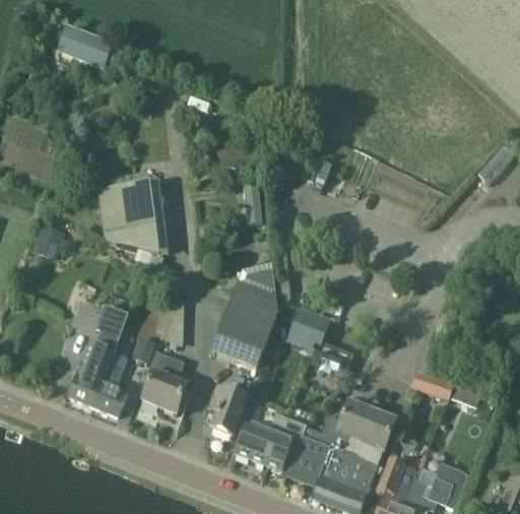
[(113,48),(65,29),(55,56),(103,74),(113,48)]
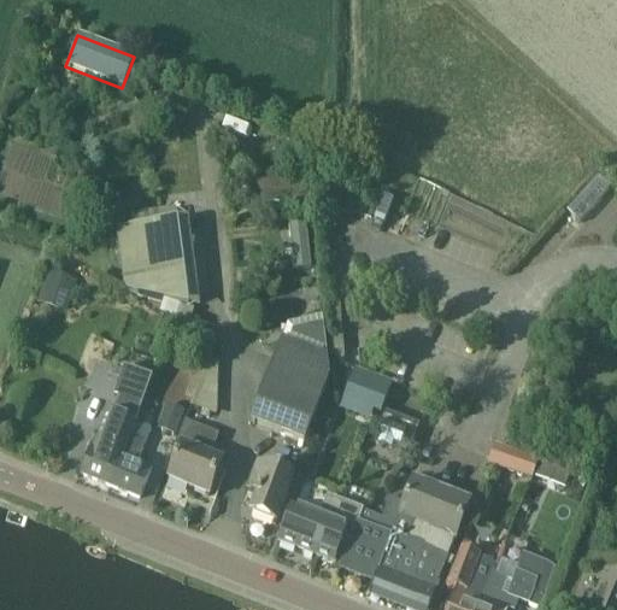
[(281,129),(221,106),(215,124),(225,129),(222,136),(241,145),(245,136),(274,148),(281,129)]
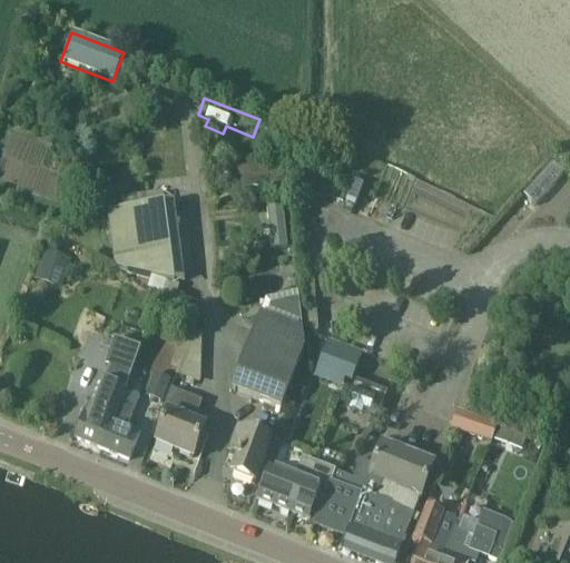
[(236,163),(237,183),(266,183),(268,190),(282,190),(281,181),(285,180),(283,160),(236,163)]
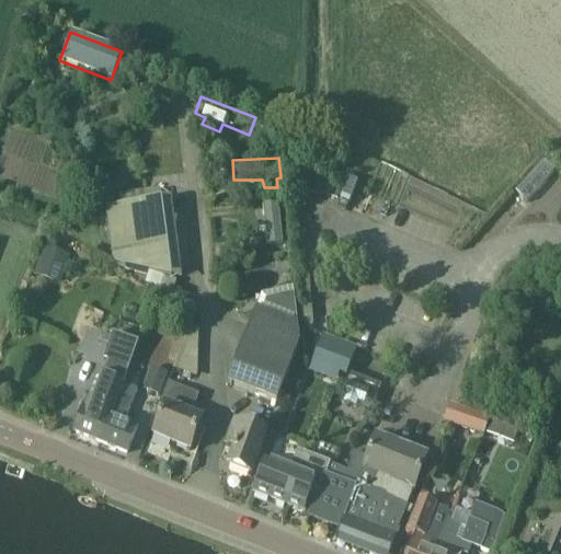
[(443,200),(445,202),(442,210),(466,219),(473,197),(447,188),(443,200)]
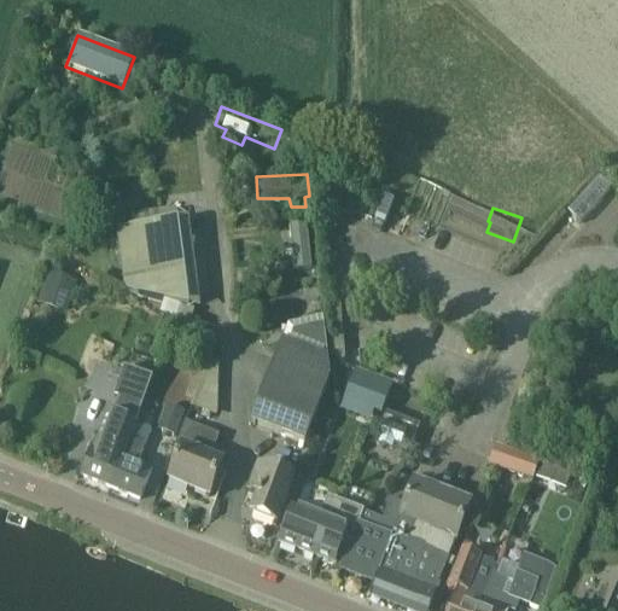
[(117,223),(126,286),(200,308),(199,294),(190,214),(117,223)]
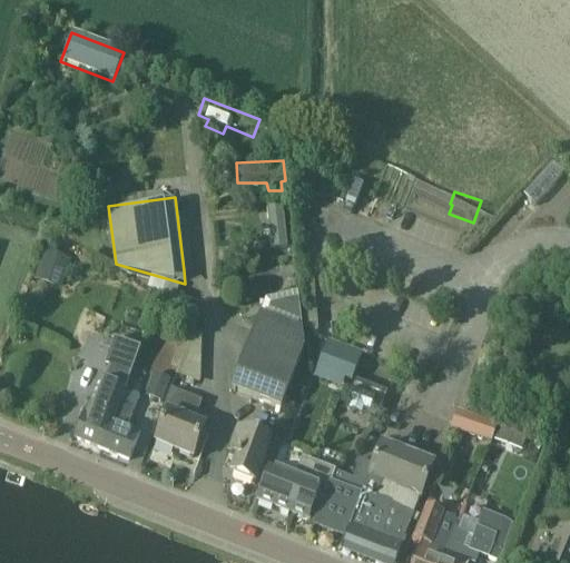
[(282,204),(266,206),(271,246),(286,244),(282,204)]
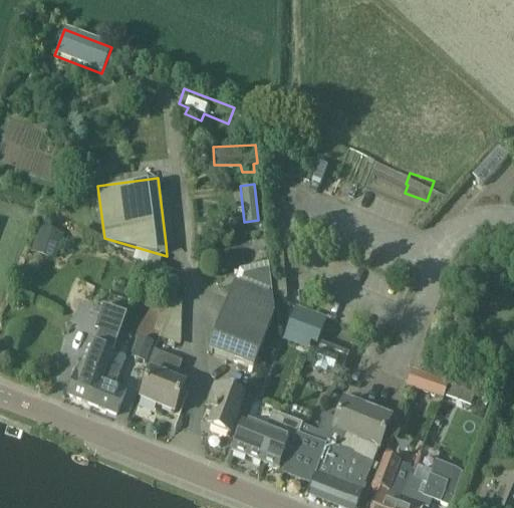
[(217,322),(219,323),(209,349),(248,364),(258,338),(256,337),(265,315),(287,322),(285,327),(317,340),(327,314),(301,304),(300,285),(286,286),(285,273),(266,275),(266,271),(236,275),(217,322)]
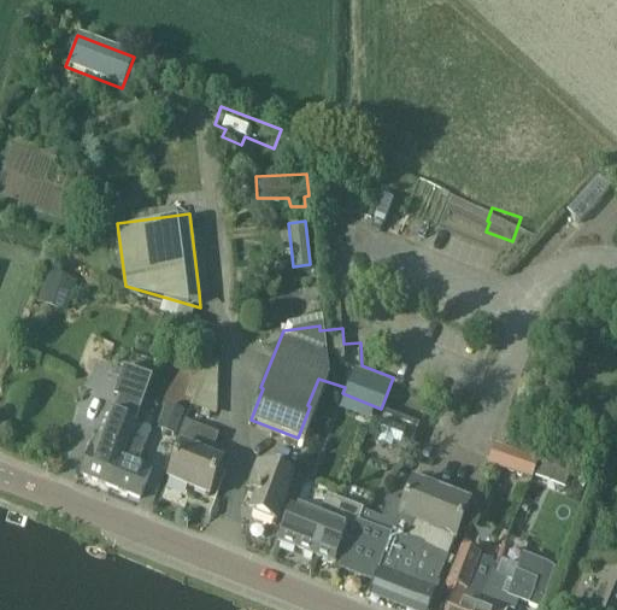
[(216,411),(218,361),(207,356),(193,393),(189,402),(216,411)]
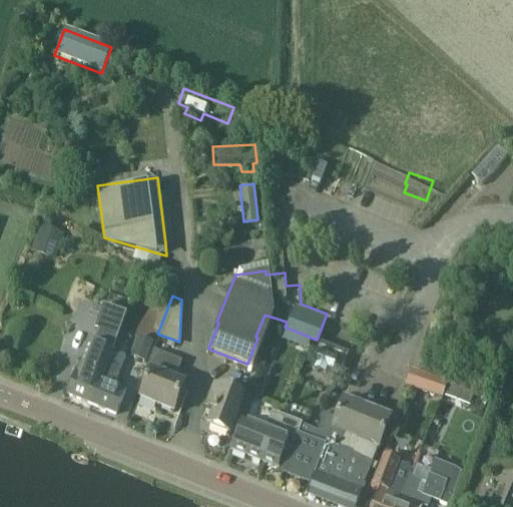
[(77,367),(78,367),(68,392),(90,400),(112,347),(117,335),(126,311),(103,302),(94,325),(97,326),(92,340),(88,339),(77,367)]
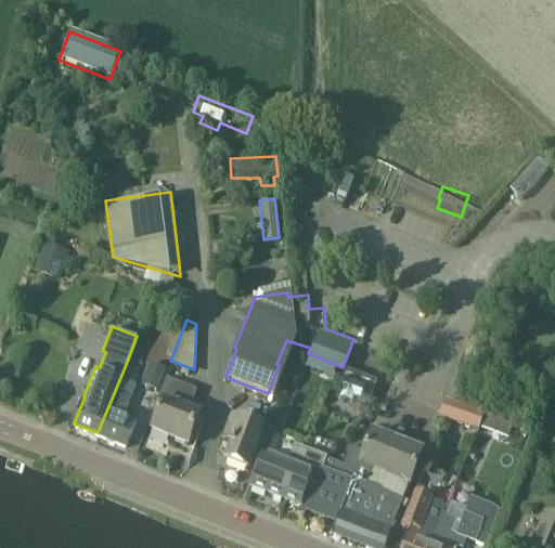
[(158,385),(165,366),(151,361),(144,379),(158,385)]
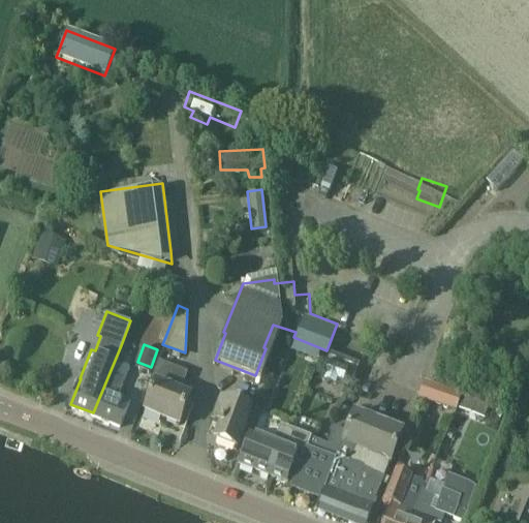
[(118,393),(129,364),(116,358),(93,412),(95,413),(120,423),(121,423),(125,410),(130,398),(118,393)]
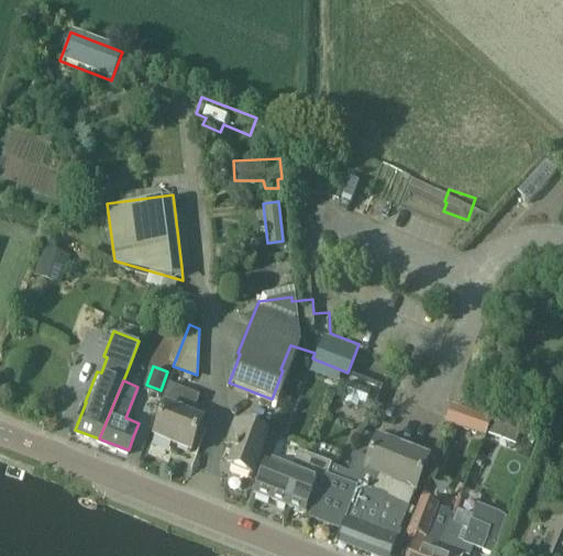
[(199,392),(167,380),(165,385),(159,401),(166,403),(153,436),(190,451),(203,419),(190,414),(199,392)]
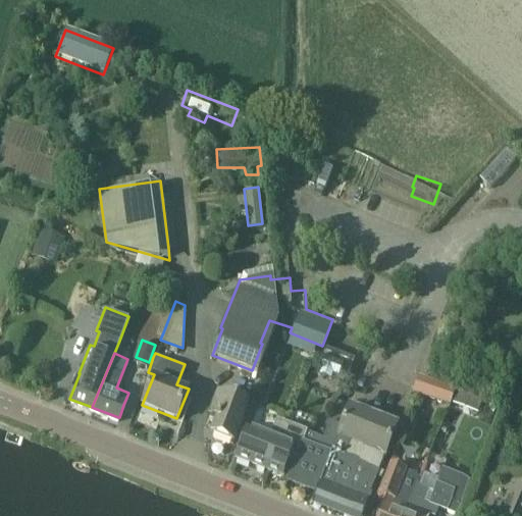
[(450,401),(455,385),(419,373),(414,389),(450,401)]
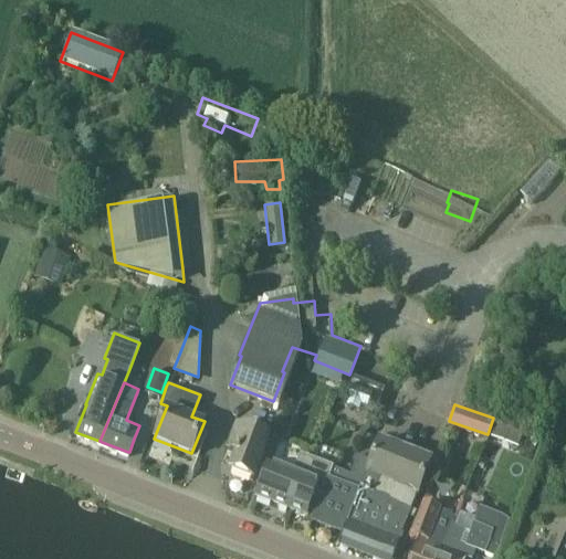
[(496,414),(492,432),(521,439),(525,421),(496,414)]
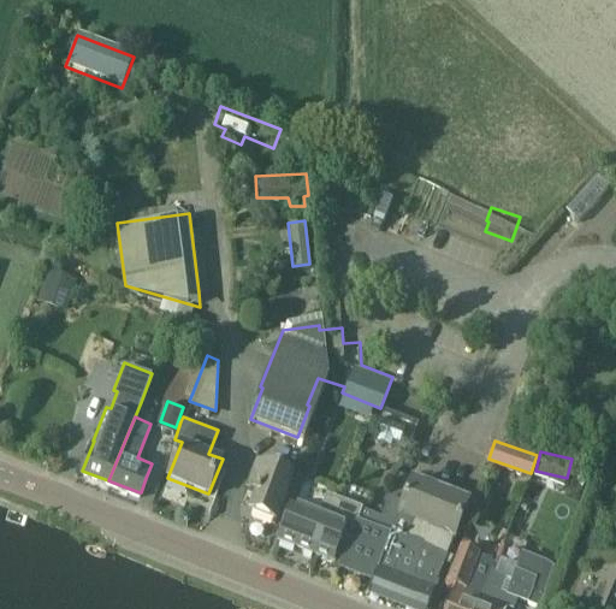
[(241,483),(243,484),(260,491),(250,516),(274,526),(294,478),(250,461),(241,483)]
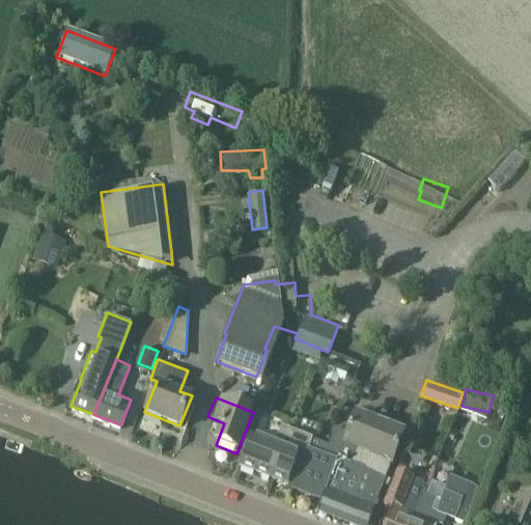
[(376,497),(403,430),(356,411),(347,432),(336,427),(330,444),(312,437),(292,485),(291,487),(322,498),(323,498),(318,507),(365,524),(367,524),(379,498),(376,497)]
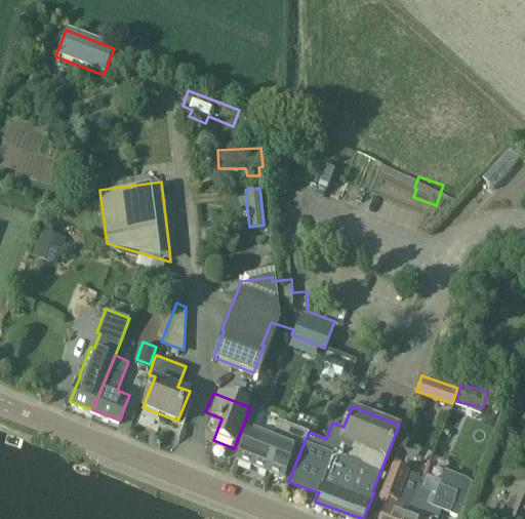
[(281,440),(283,441),(290,425),(279,420),(273,436),(250,427),(238,458),(269,471),(281,440)]
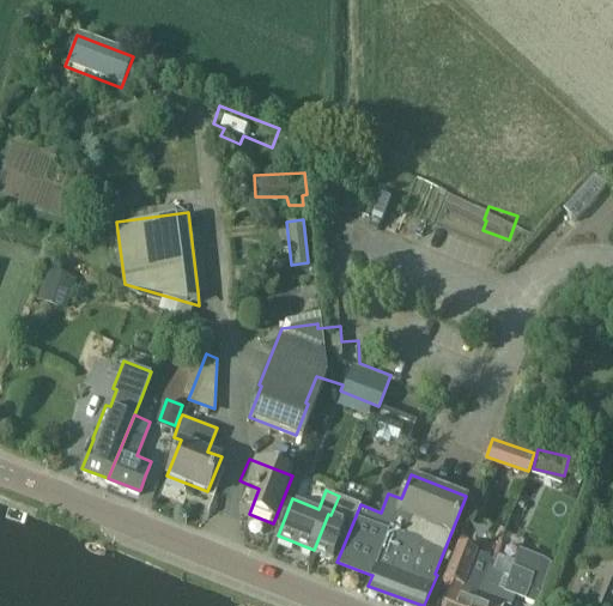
[(338,559),(360,504),(339,496),(331,515),(328,514),(314,550),(338,559)]
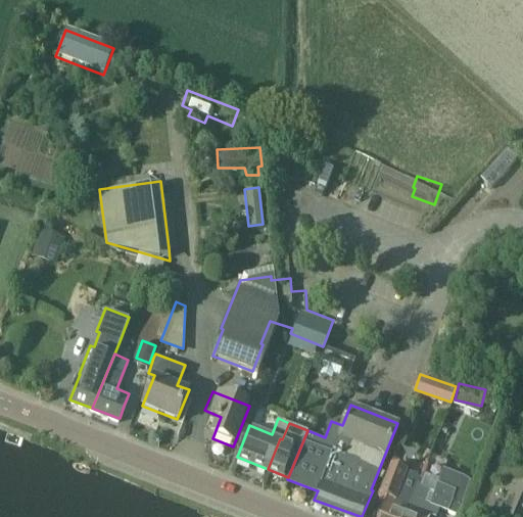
[(459,511),(471,480),(471,478),(443,467),(439,477),(424,471),(421,479),(419,478),(402,516),(428,516),(431,512),(436,514),(440,504),(459,511)]
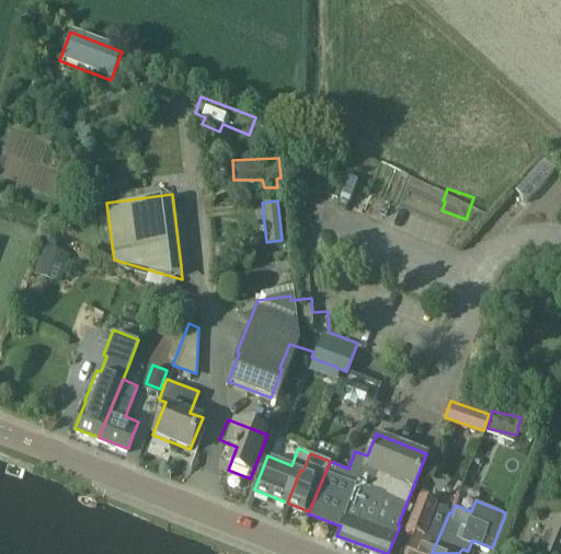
[(432,553),(449,512),(448,512),(445,511),(447,506),(436,501),(424,531),(414,527),(403,553),(432,553)]
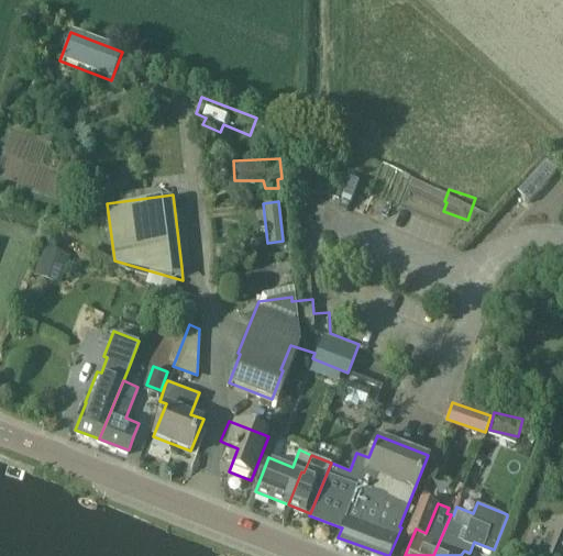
[(562,555),(562,520),(551,515),(533,555),(562,555)]
